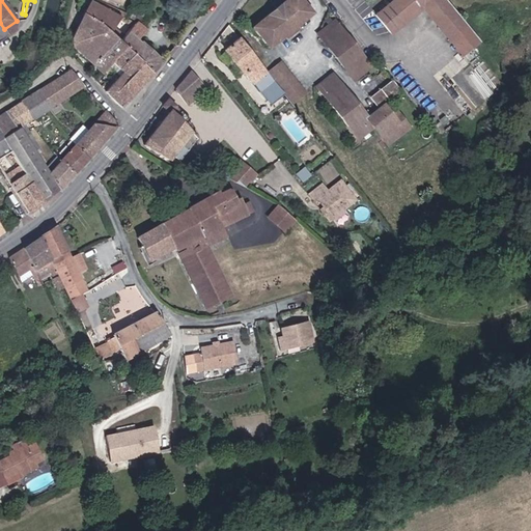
[(111,31),(122,17),(92,0),(87,12),(111,31)]
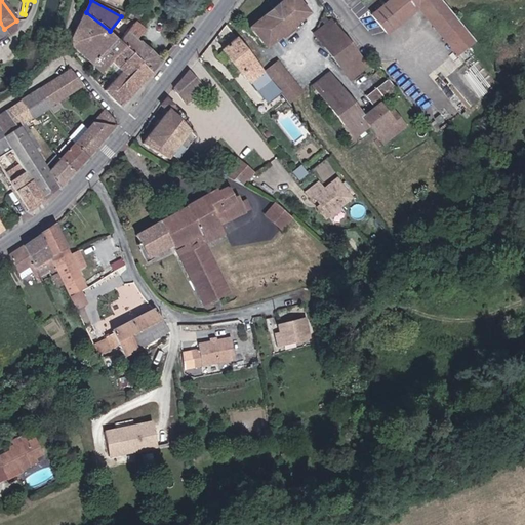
[(282,0),(272,8),(250,26),(266,46),(281,35),(285,41),(298,31),(293,25),(308,13),(296,0),(282,0)]
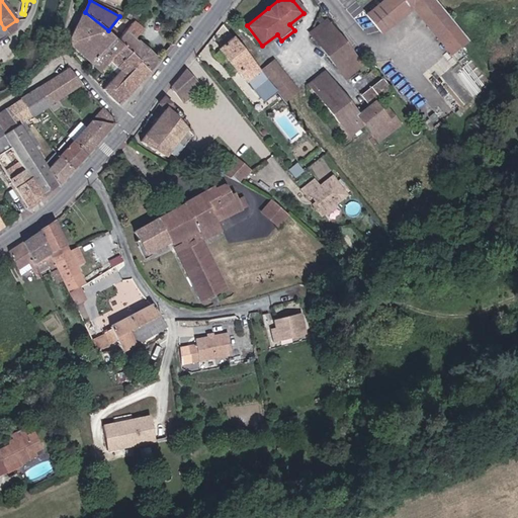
[(420,0),(382,0),(363,16),(379,34),(409,9),(420,0)]
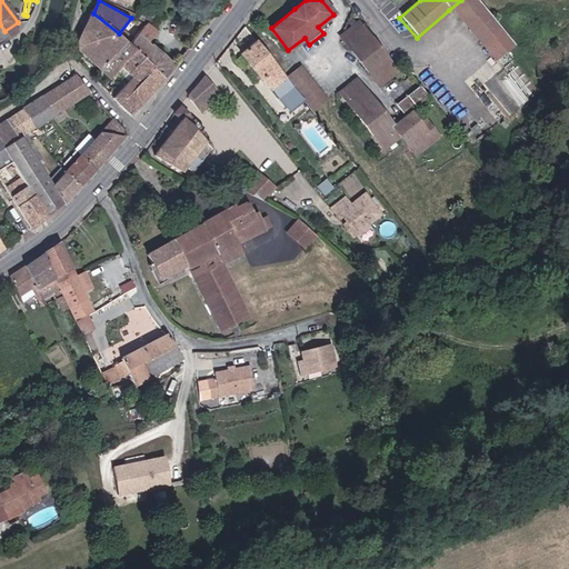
[(475,0),(461,0),(449,10),(492,61),(512,46),(475,0)]
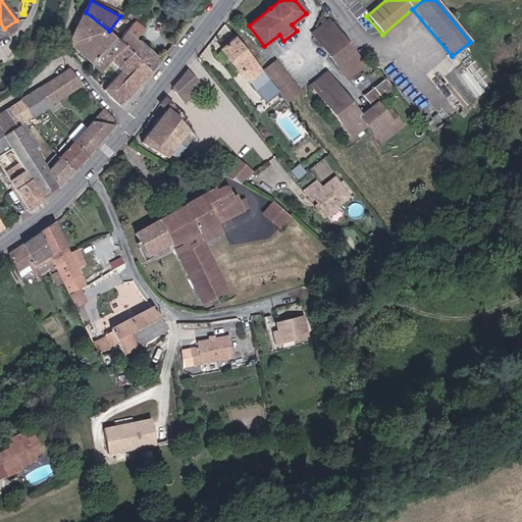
[(72,48),(101,71),(112,61),(123,45),(119,41),(109,31),(86,12),(73,42),(72,48)]
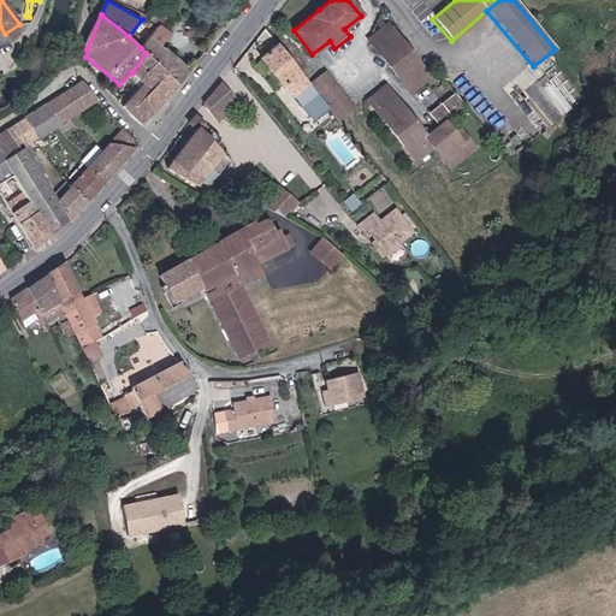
[(146,53),(181,84),(191,71),(163,45),(172,34),(160,25),(141,48),(146,53)]
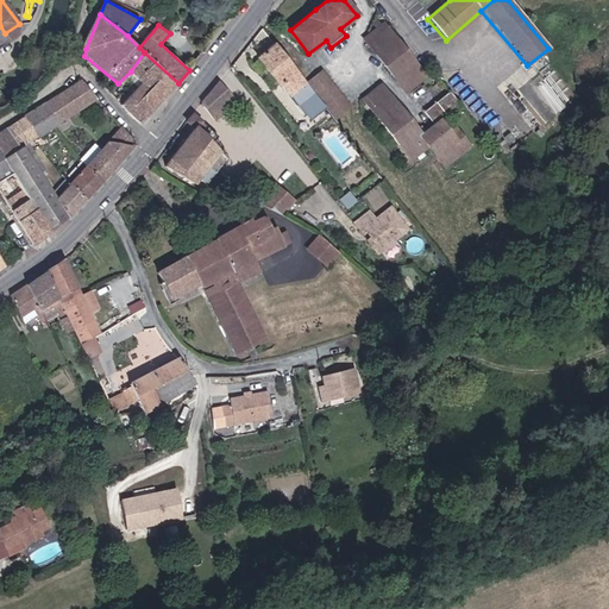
[(385,25),(360,39),(406,96),(426,79),(385,25)]
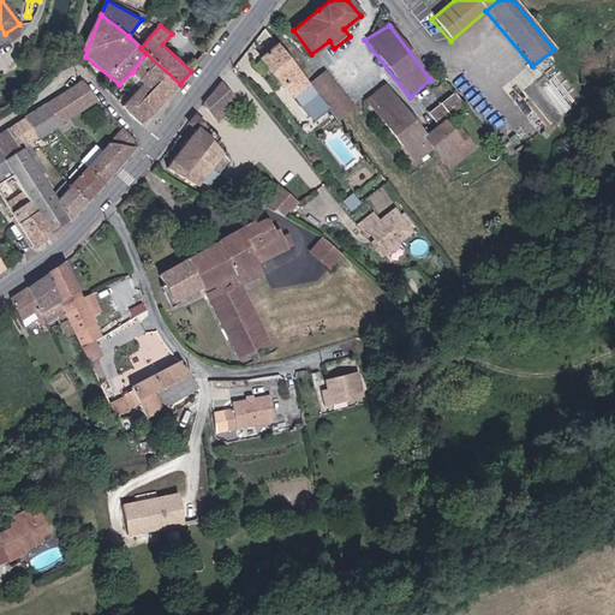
[(0,47),(10,40),(5,34),(0,27),(0,47)]
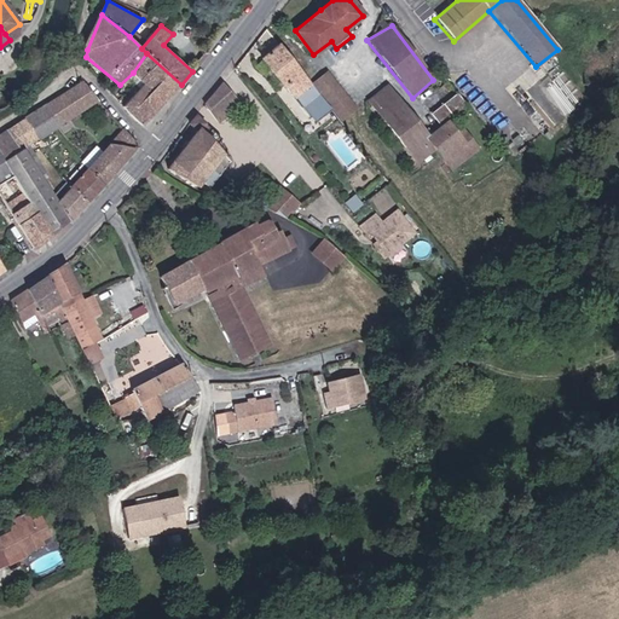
[(278,46),(262,59),(316,125),(331,111),(278,46)]
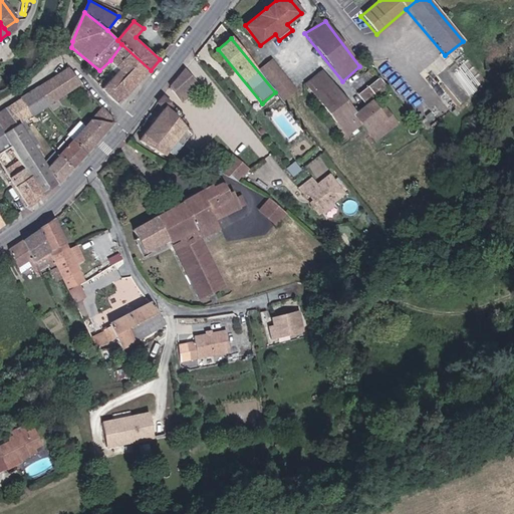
[(105,89),(120,104),(151,70),(121,44),(110,60),(122,70),(105,89)]
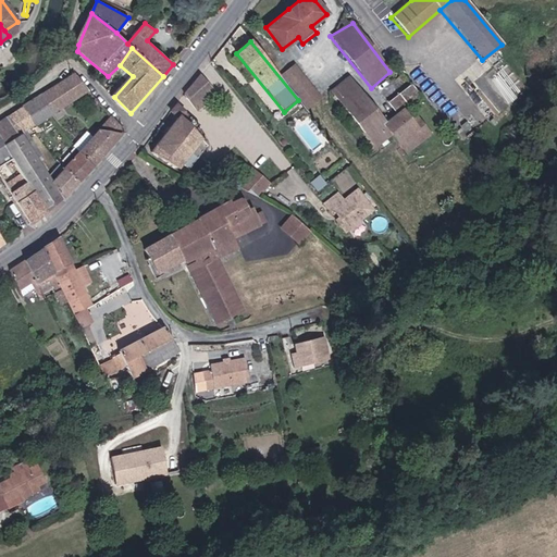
[(317,97),(294,65),(282,74),(305,106),(317,97)]
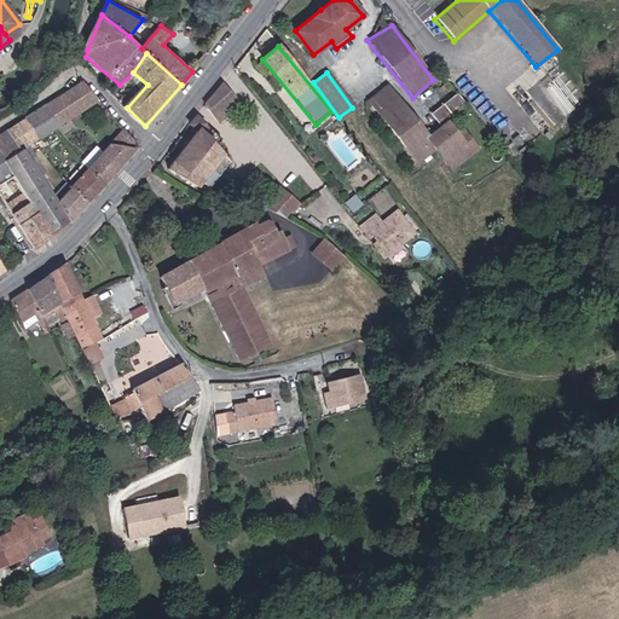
[(81,81),(44,104),(59,126),(97,102),(81,81)]
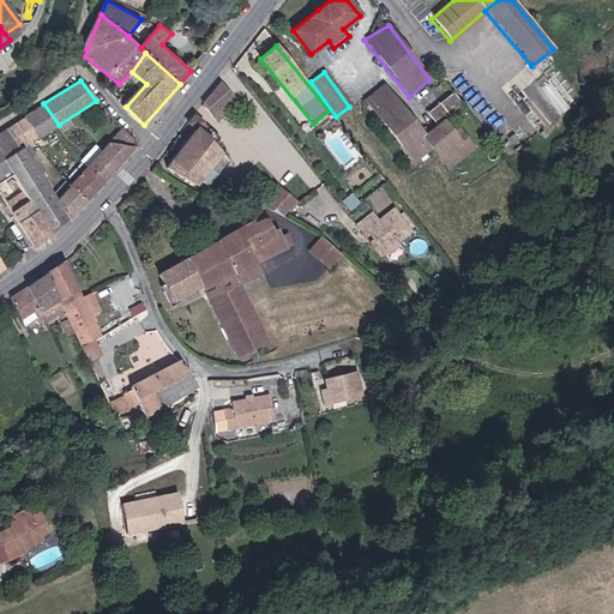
[(239,106),(216,82),(199,102),(214,122),(239,106)]
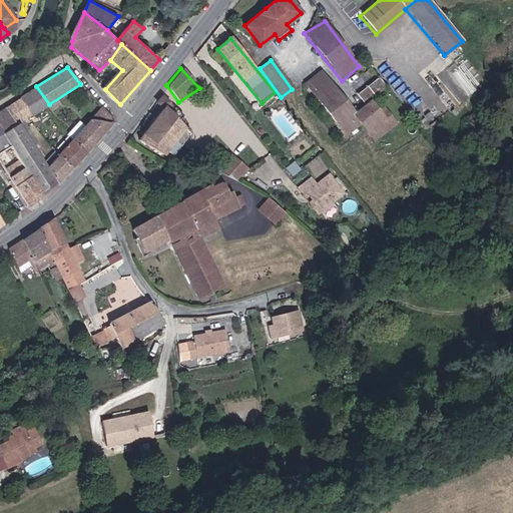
[(390,93),(377,78),(355,94),(362,104),(355,110),(333,81),(330,83),(320,72),(303,84),(312,96),(317,102),(322,108),(326,113),(331,120),(339,129),(344,136),(359,124),(373,141),(395,124),(389,115),(388,117),(386,119),(373,103),(390,93)]
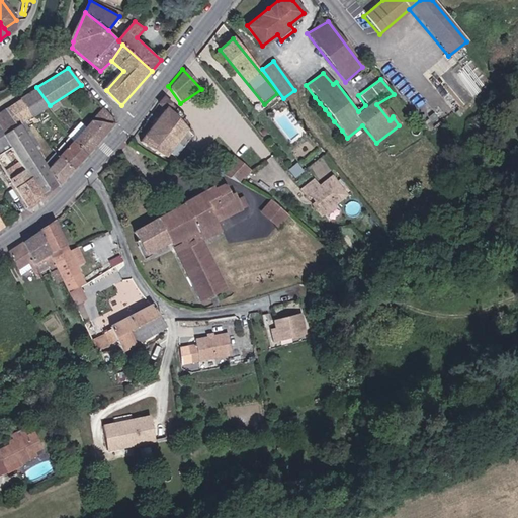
[(36,87),(7,106),(20,126),(22,124),(50,105),(36,87)]
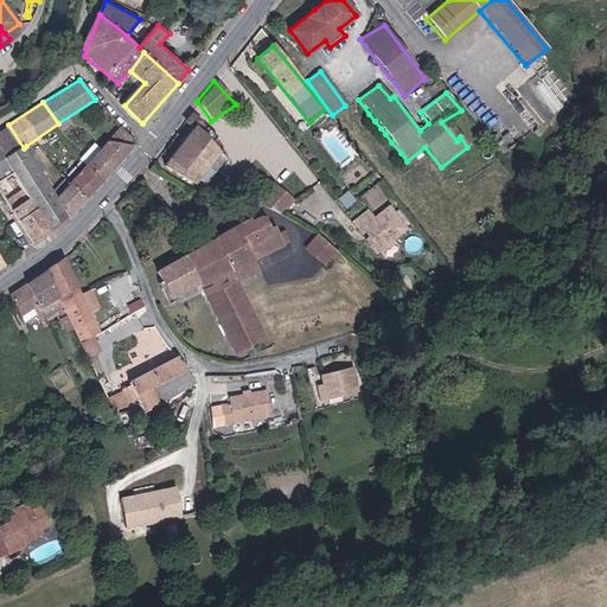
[(206,127),(193,115),(189,120),(186,123),(155,161),(192,187),(219,152),(200,133),(206,127)]
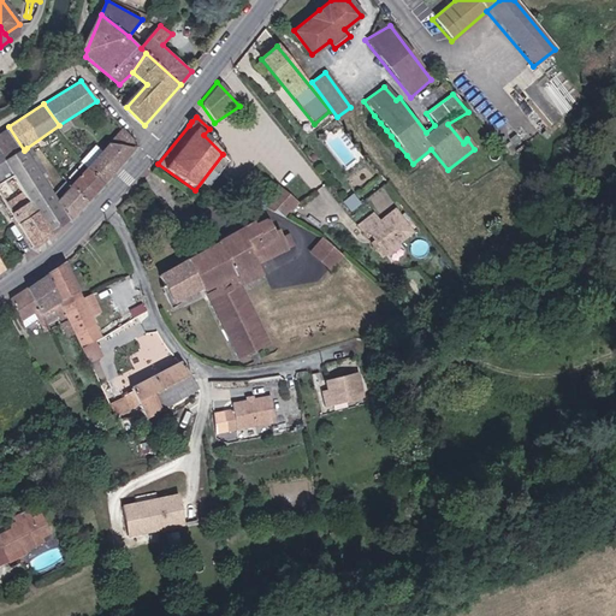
[(34,250),(71,219),(54,202),(27,148),(24,150),(9,126),(0,131),(0,209),(12,229),(18,225),(34,250)]
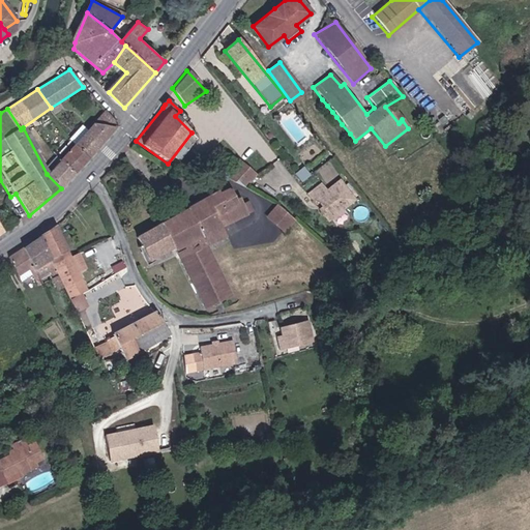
[(104,111),(86,129),(101,143),(116,125),(104,111)]
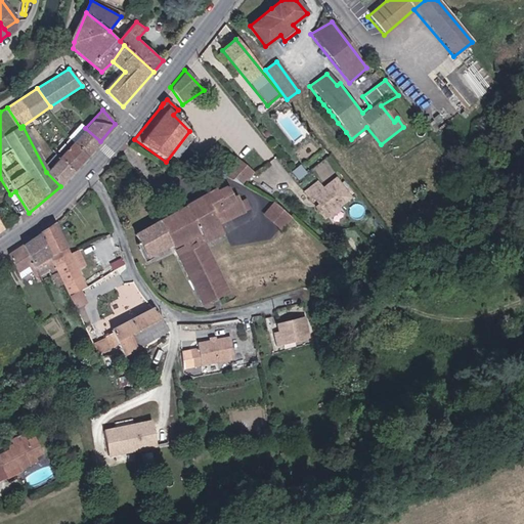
[(85,128),(72,142),(86,158),(100,141),(85,128)]
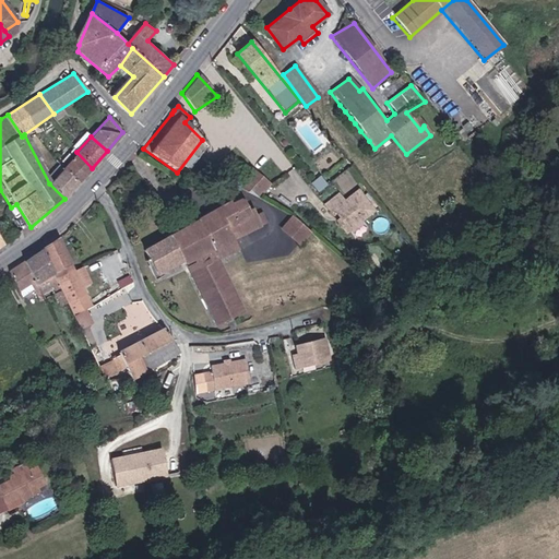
[(61,169),(76,185),(92,168),(76,152),(61,169)]
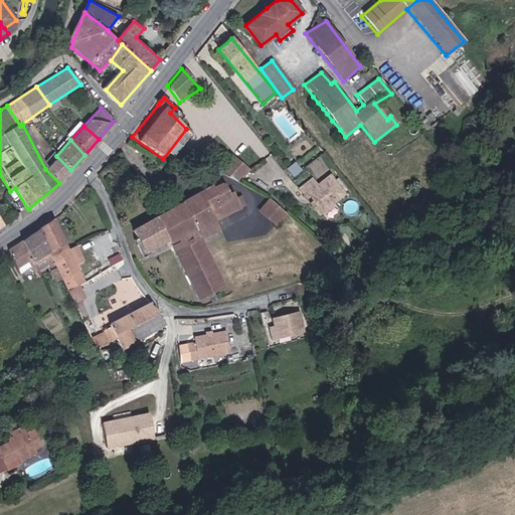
[(241,180),(252,169),(237,155),(223,171),(241,180)]
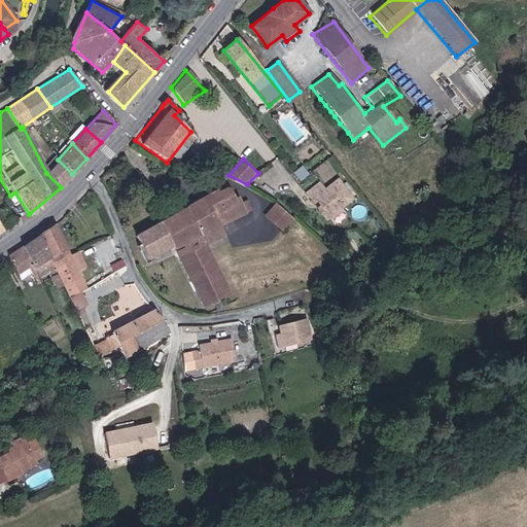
[(46,173),(61,187),(72,174),(58,160),(46,173)]
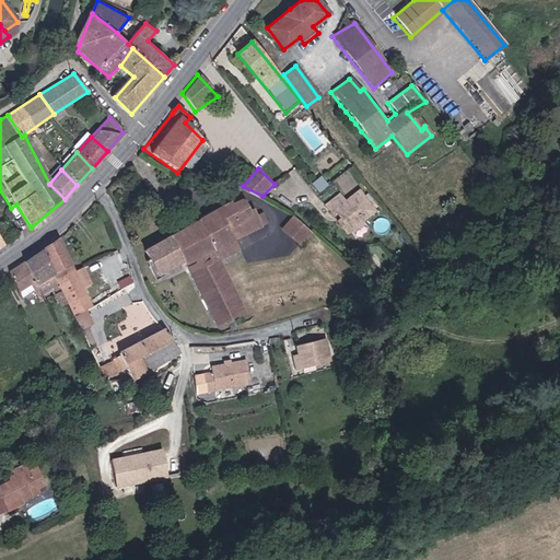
[(342,194),(329,205),(336,211),(338,209),(347,220),(343,222),(352,232),(380,209),(362,189),(348,201),(342,194)]
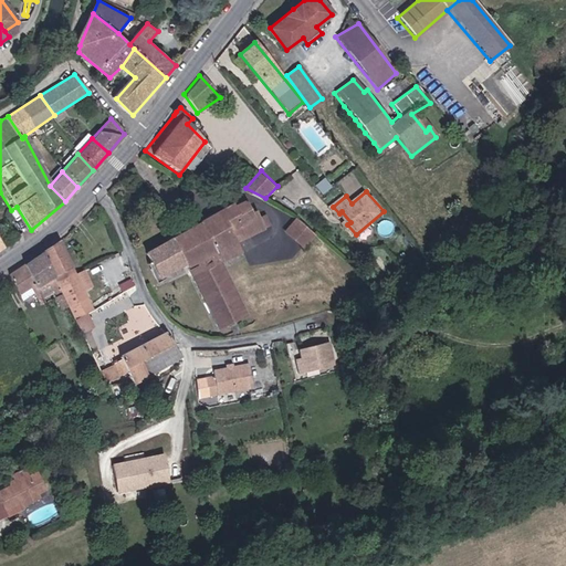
[(457,200),(451,205),(456,210),(461,206),(457,200)]
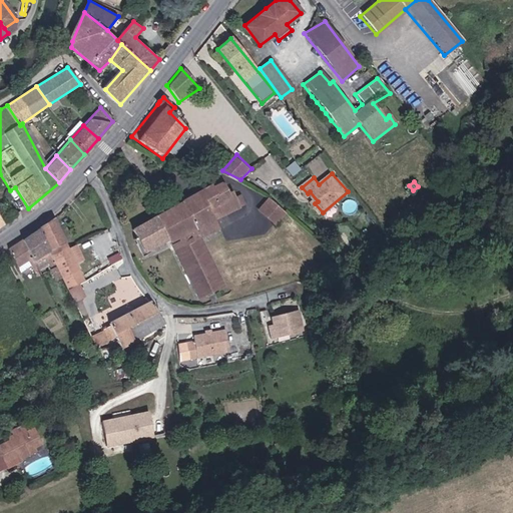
[(166,244),(196,300),(226,285),(201,237),(218,227),(214,220),(247,202),(243,194),(238,196),(234,190),(229,193),(223,182),(213,187),(212,186),(128,229),(142,255),(166,244)]
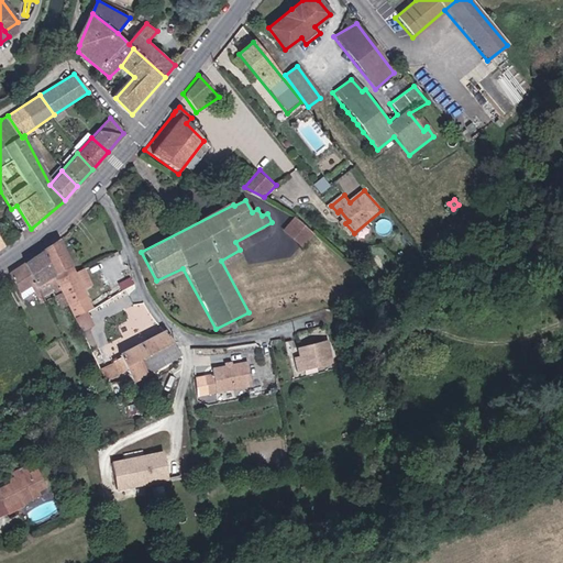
[(304,245),(315,232),(296,218),(286,231),(304,245)]
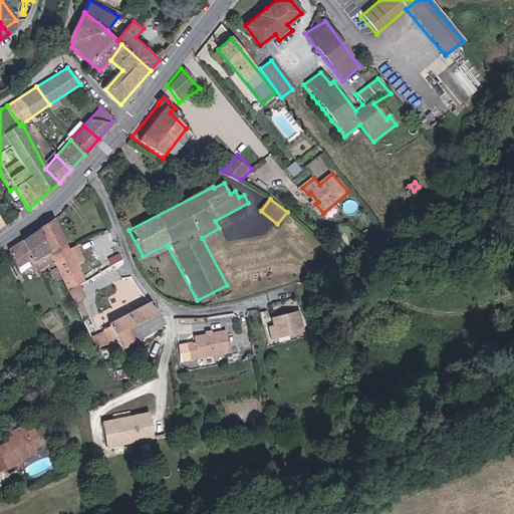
[(73,247),(56,217),(39,228),(59,263),(71,288),(81,283),(89,278),(80,262),(88,258),(80,244),(73,247)]
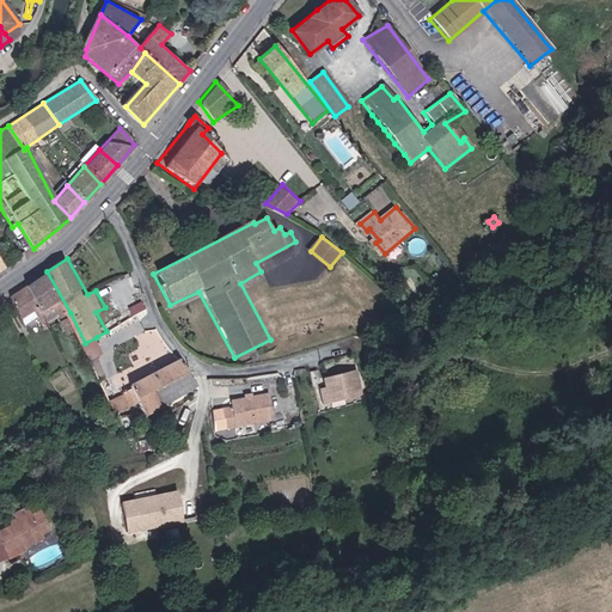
[(71,313),(47,271),(29,283),(48,318),(60,312),(63,318),(71,313)]
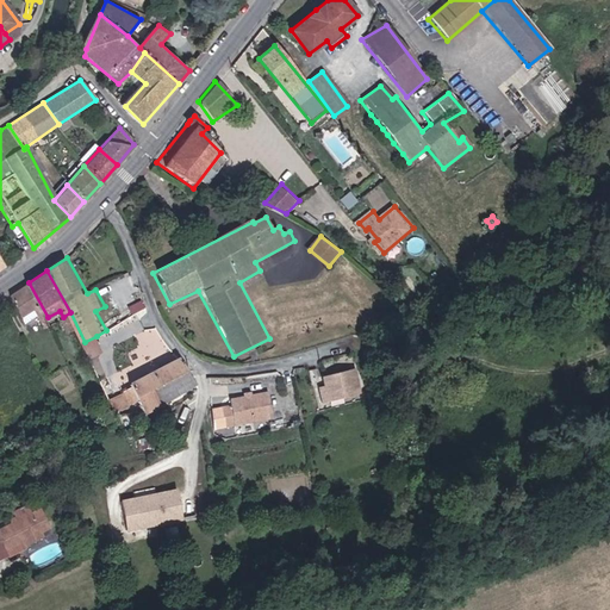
[(48,317),(29,282),(7,297),(24,324),(36,317),(43,329),(50,325),(48,317)]
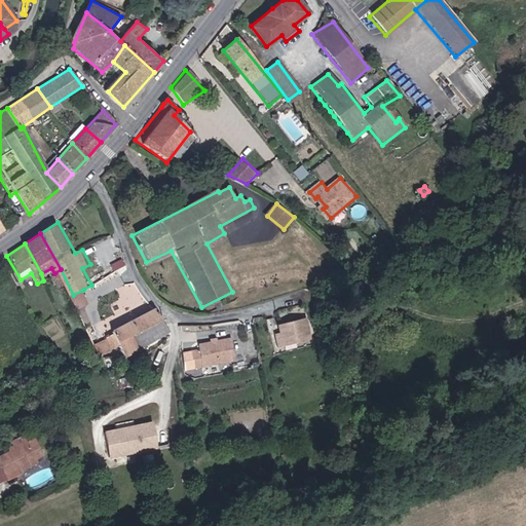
[(89,303),(83,290),(73,295),(80,307),(89,303)]
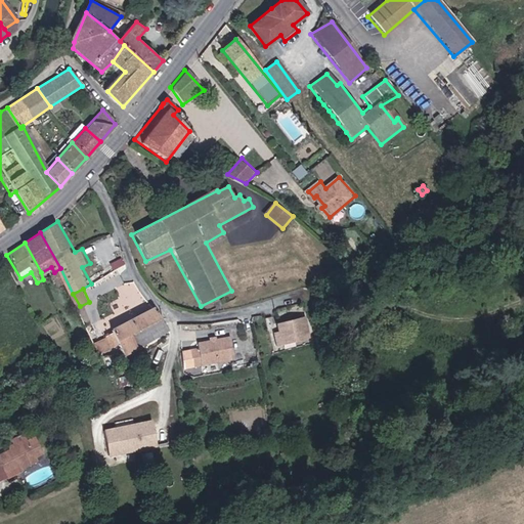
[(163,317),(156,308),(114,330),(115,333),(101,340),(107,352),(121,346),(123,344),(128,353),(139,348),(133,335),(163,317)]
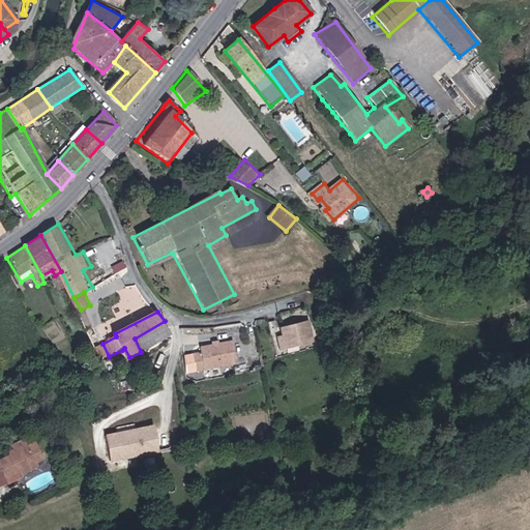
[(176,334),(165,321),(135,339),(141,352),(176,334)]
